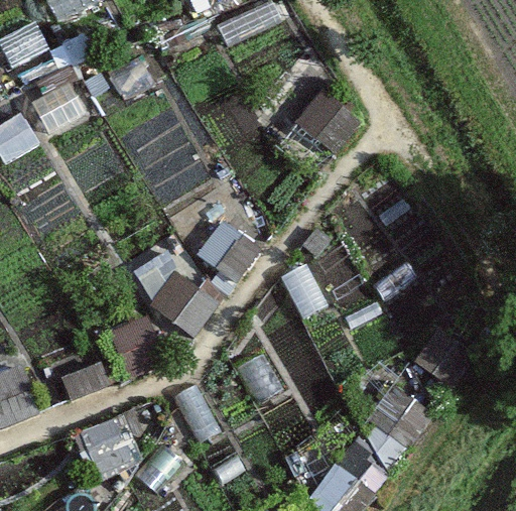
[(268,0),(217,25),(227,45),(282,18),(273,0),(268,0)]
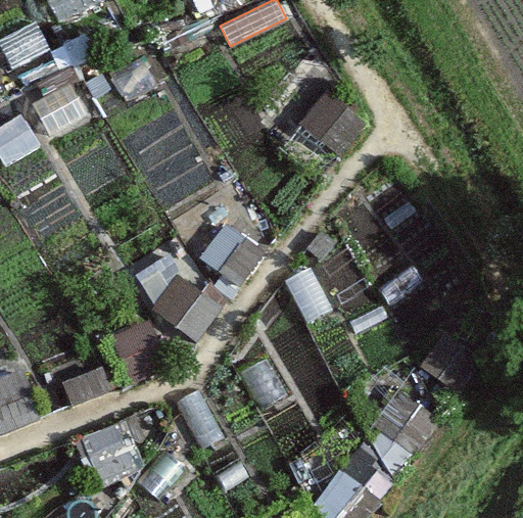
[(36,21),(0,40),(0,41),(13,67),(50,48),(36,21)]
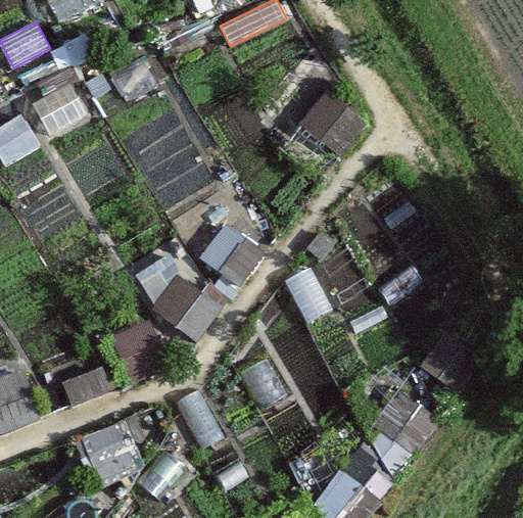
[(143,55),(110,72),(124,98),(156,82),(143,55)]
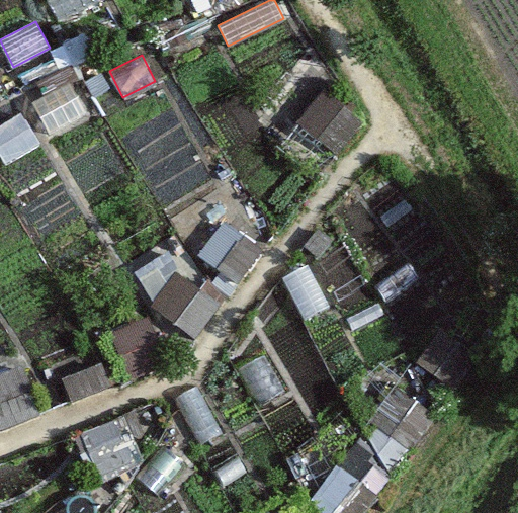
[(70,86),(34,104),(49,132),(84,112),(70,86)]
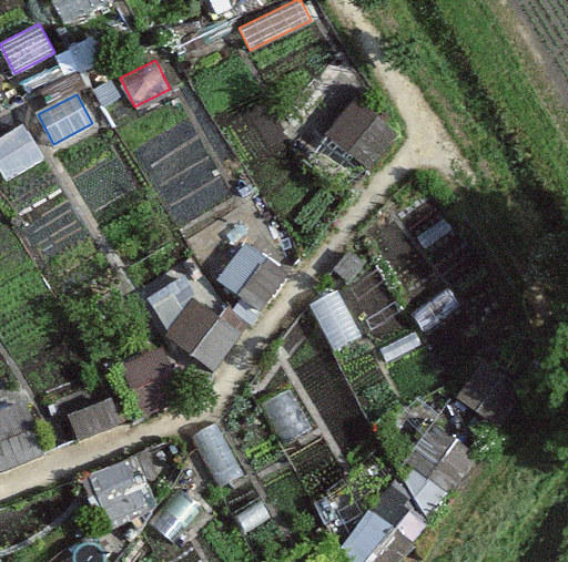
[(355,101),(325,141),(367,173),(397,133),(355,101)]
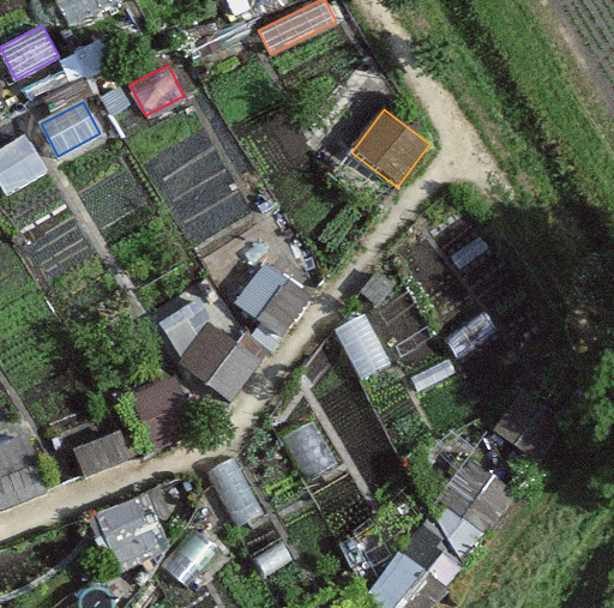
[(24,136),(0,149),(0,187),(5,196),(44,172),(24,136)]
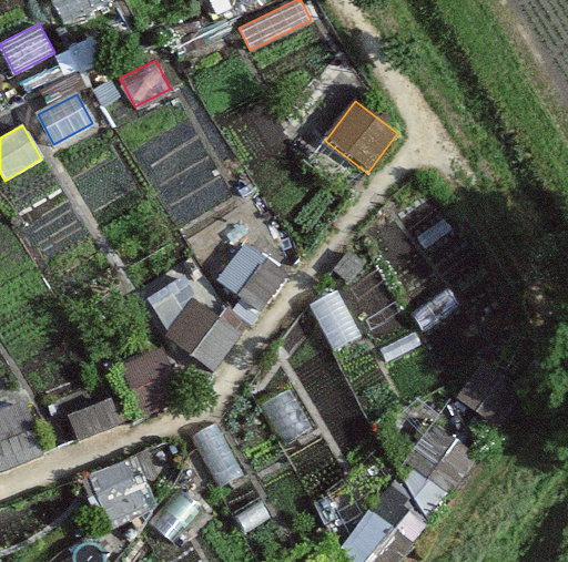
[(245,241),(214,279),(256,313),(287,273),(245,241)]
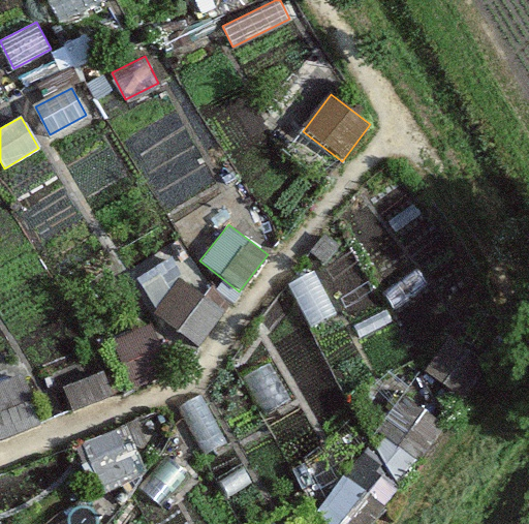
[(416,265),(381,290),(407,325),(441,299),(416,265)]
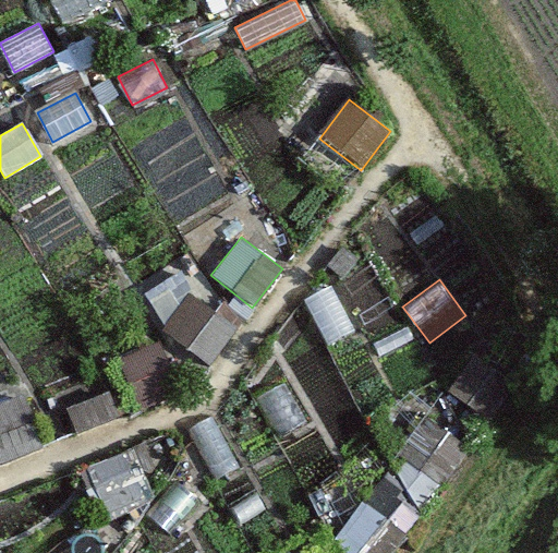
[(330,285),(303,299),(328,345),(355,331),(330,285)]
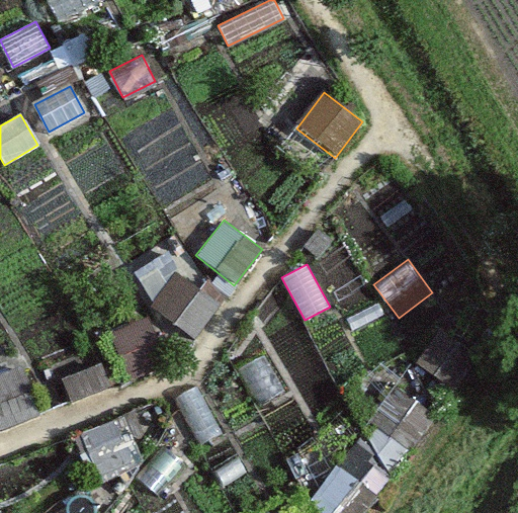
[(181,273),(153,310),(191,339),(220,303),(181,273)]
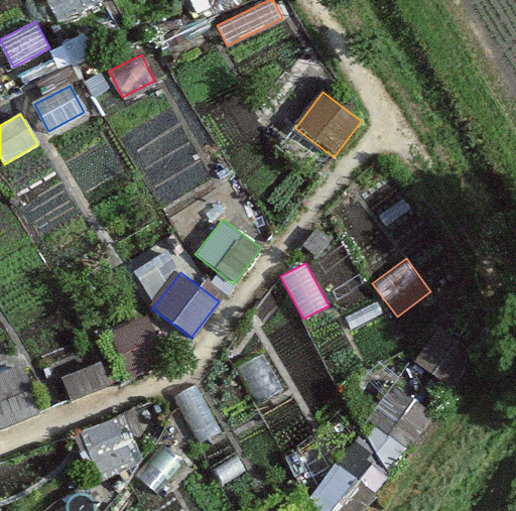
[(147,318),(106,336),(124,380),(166,363),(147,318)]
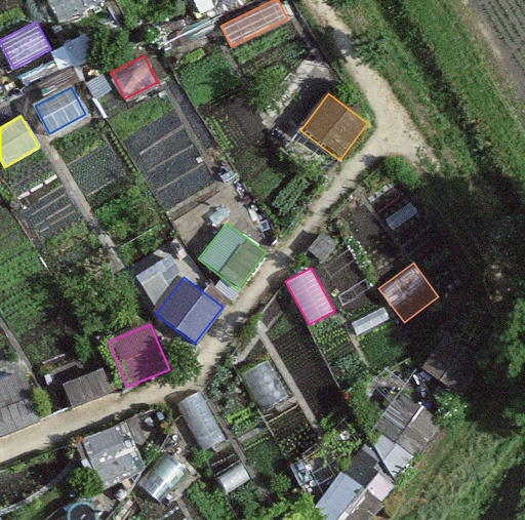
[(446,333),(418,370),(457,400),(485,363),(446,333)]
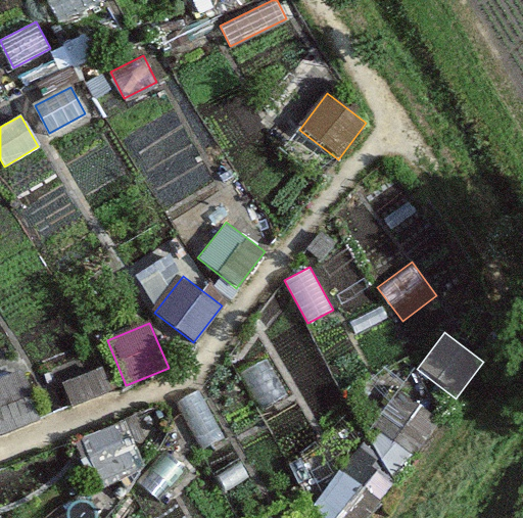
[(267,356),(241,369),(265,412),(290,398),(267,356)]
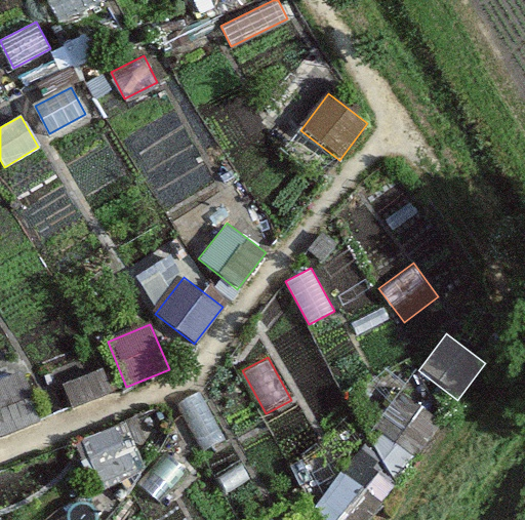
[(103,367),(61,385),(70,407),(112,390),(103,367)]
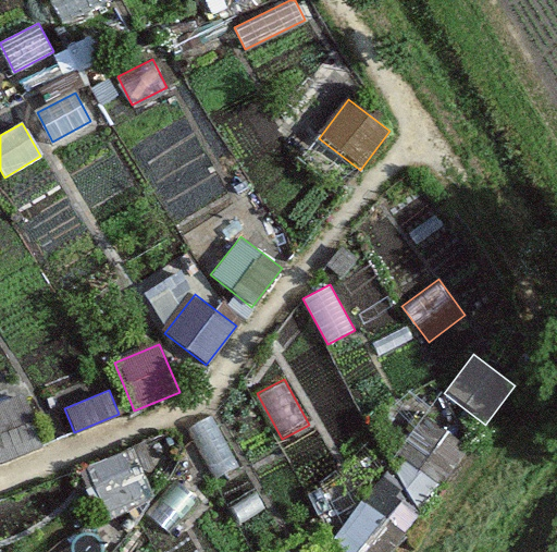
[(26,395),(0,405),(0,461),(0,462),(46,443),(26,395)]
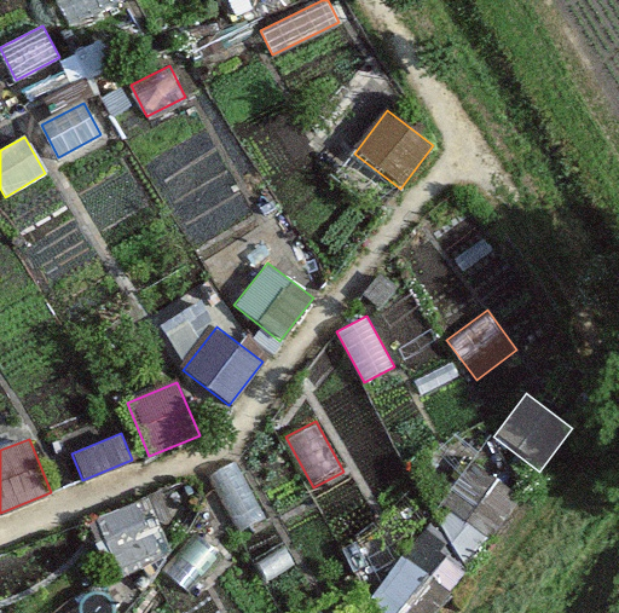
[(239,460),(209,476),(236,527),(266,510),(239,460)]
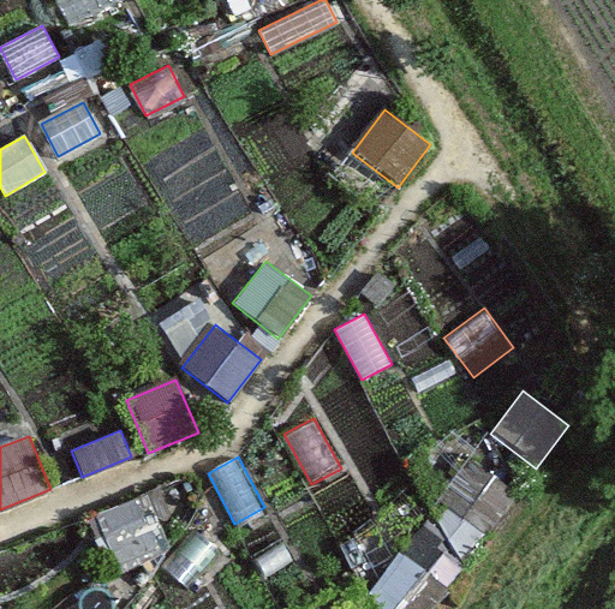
[(471,457),(437,500),(483,535),(517,491),(471,457)]
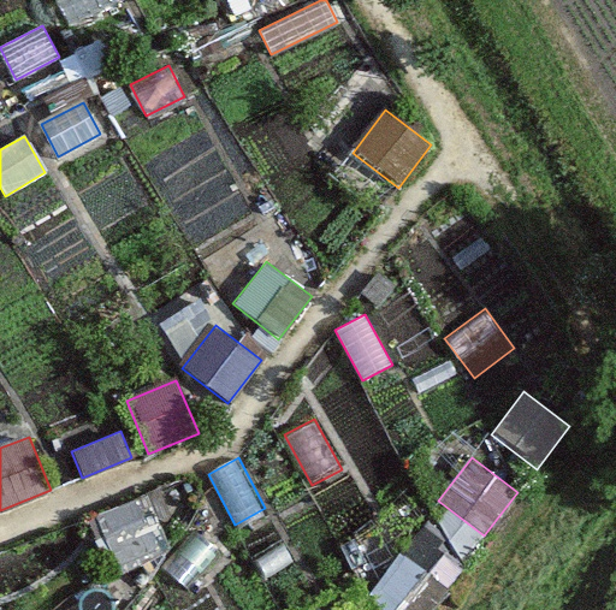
[(146,497),(95,517),(118,570),(167,550),(146,497)]
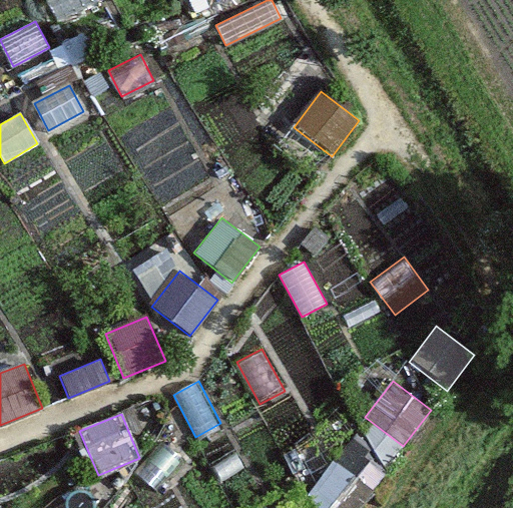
[(335,461),(307,496),(322,507),(358,507),(373,490),(335,461)]
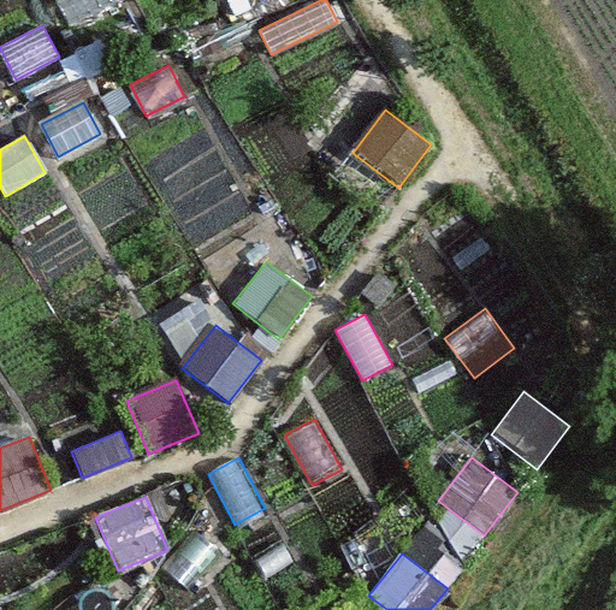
All buildings are outlined.
